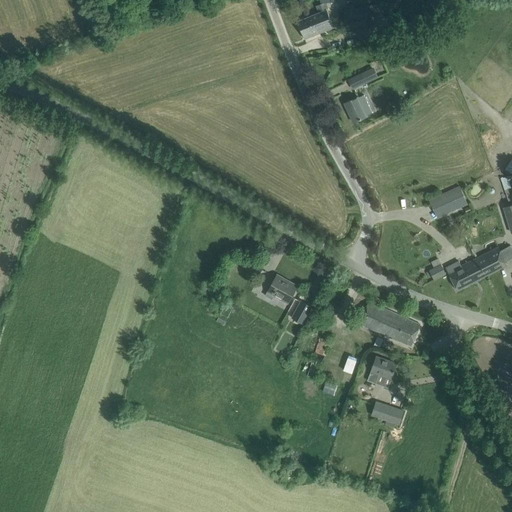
[(319,12),(308,17),(311,25),(316,23),(320,33),(323,31),(334,27),(326,8),(329,7),(327,2),(321,4),(316,6),(319,12)]
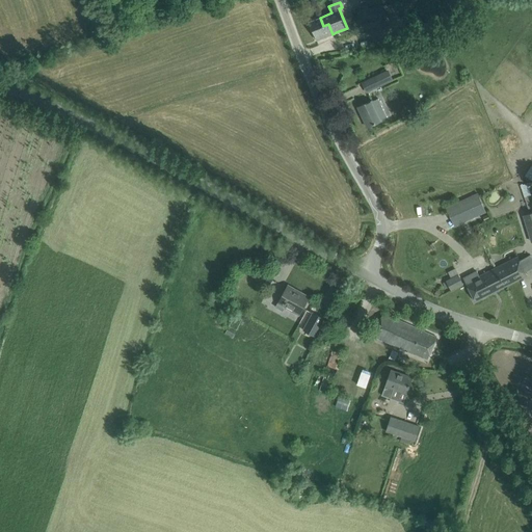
[(397,4),(358,9),(361,28),(400,23),(397,4)]
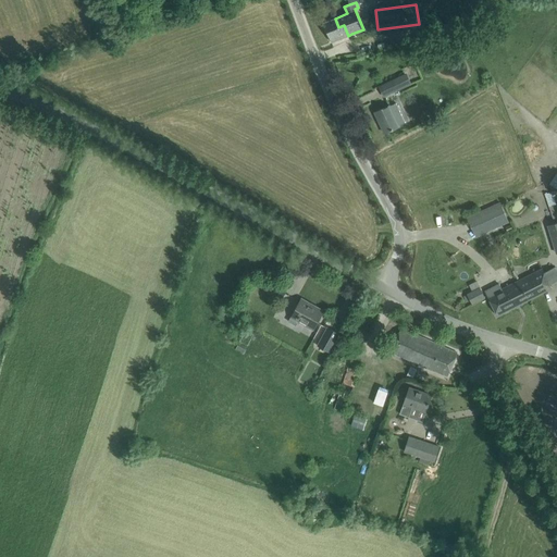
[(333,19),(323,23),(326,32),(331,40),(339,37),(339,39),(348,36),(344,25),(338,27),(335,19),(333,19)]
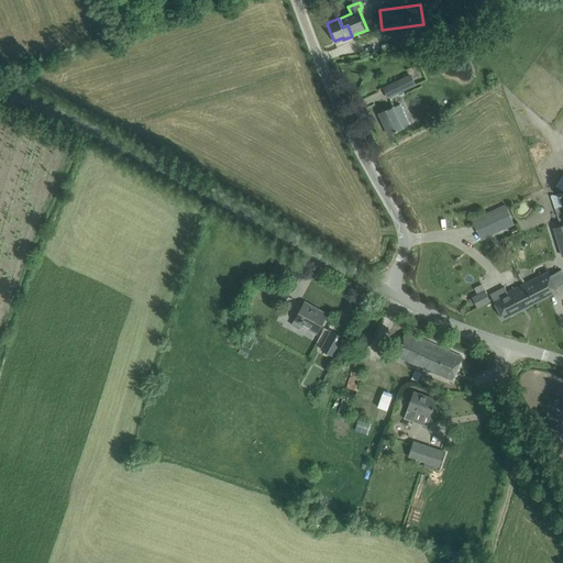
[(388,98),(398,94),(404,90),(417,84),(412,74),(383,87),(388,98)]
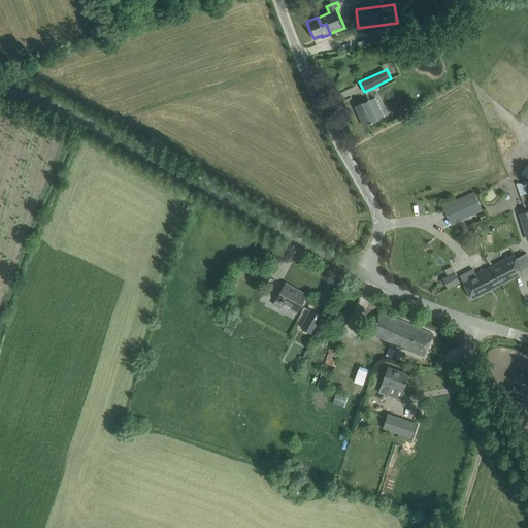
[(364,126),(373,122),(378,120),(378,119),(385,117),(375,98),(369,101),(369,100),(355,106),(364,126)]
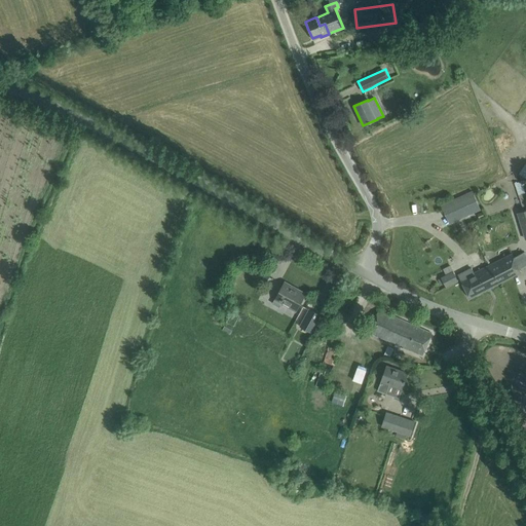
[(481,210),(473,192),(442,205),(449,223),(481,210)]
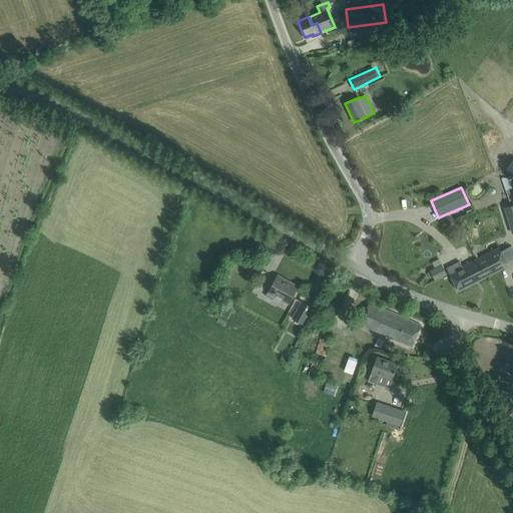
[(507,267),(505,264),(505,263),(512,258),(512,253),(509,246),(499,251),(498,248),(477,259),(486,277),(507,267)]
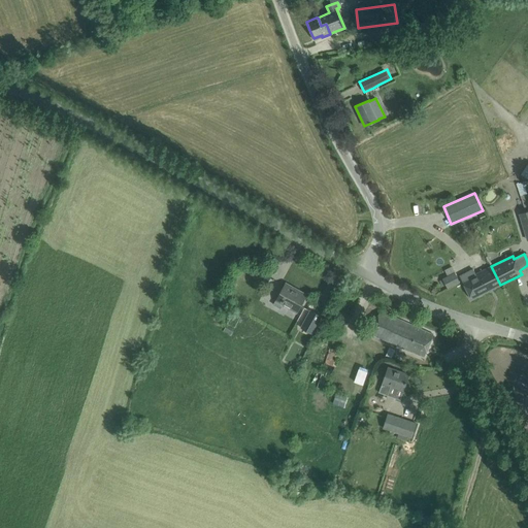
[(500,285),(491,266),(475,274),(473,269),(460,276),(471,299),(500,285)]
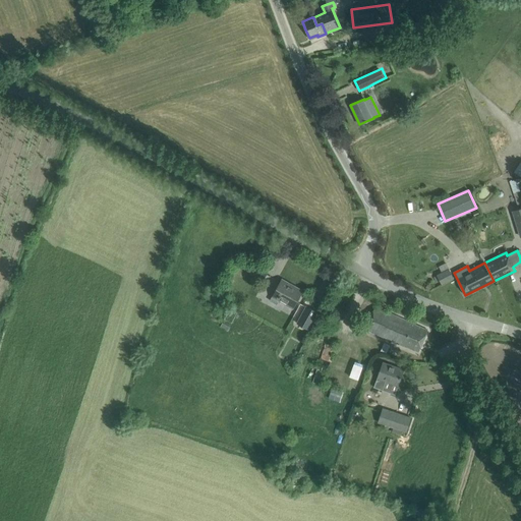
[(268,272),(259,267),(255,273),(264,279),(268,272)]
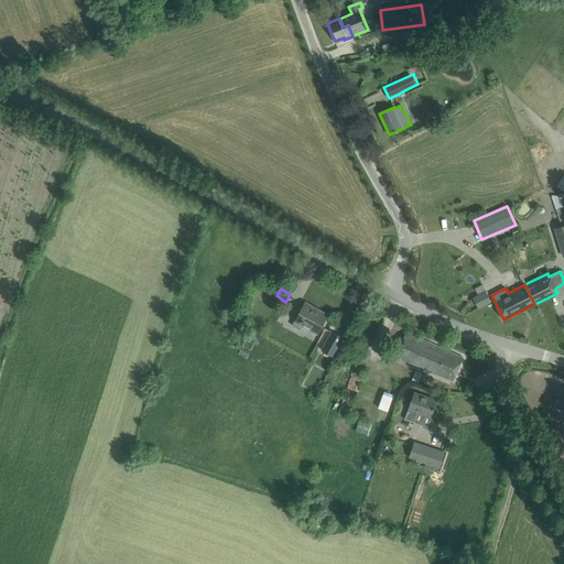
[(478,308),(491,302),(486,291),(473,297),(478,308)]
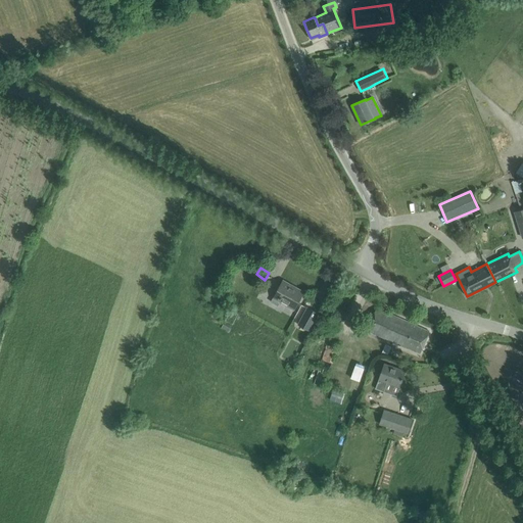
[(282,282),(277,291),(271,301),(278,305),(281,300),(295,308),(304,292),(296,287),(295,289),(282,282)]
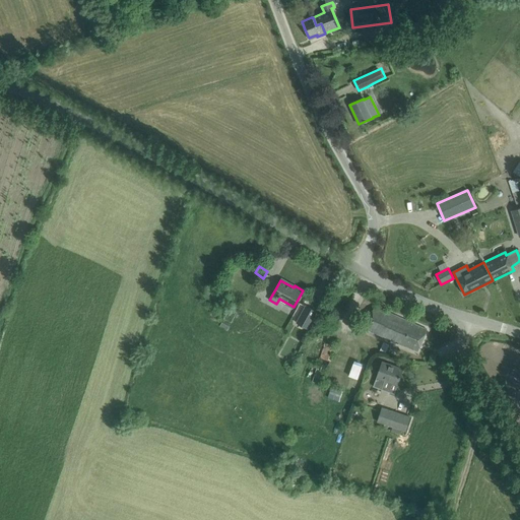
[(317,312),(306,306),(297,323),(308,329),(317,312)]
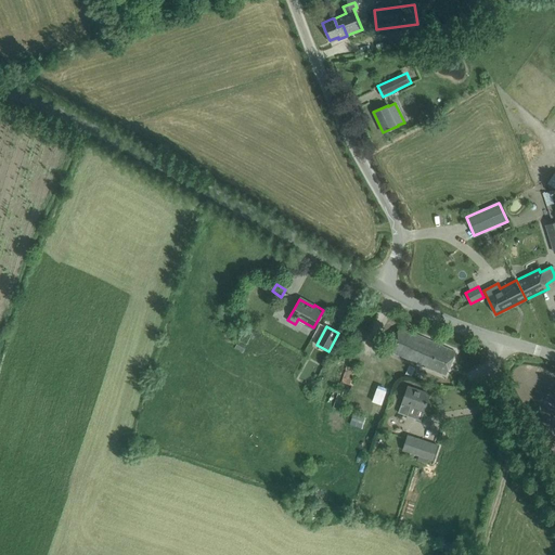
[(400,326),(389,350),(446,375),(455,352),(400,326)]
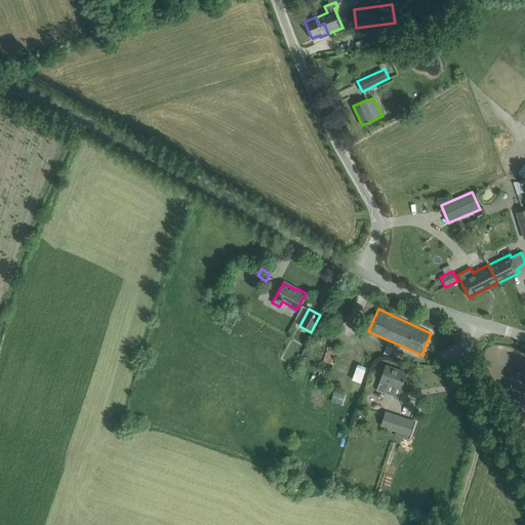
[(342,347),(339,358),(354,361),(356,350),(342,347)]
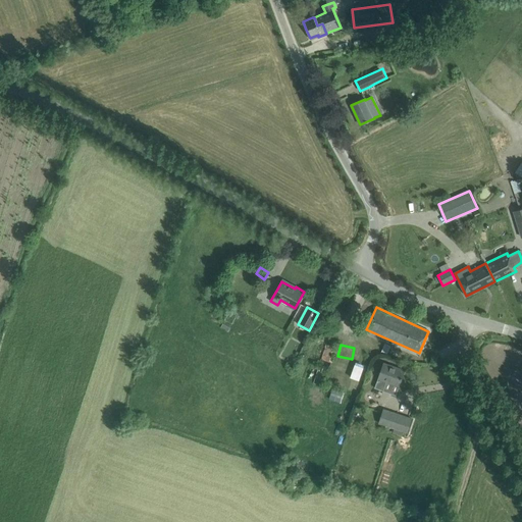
[(336,373),(359,380),(363,368),(341,360),(336,373)]
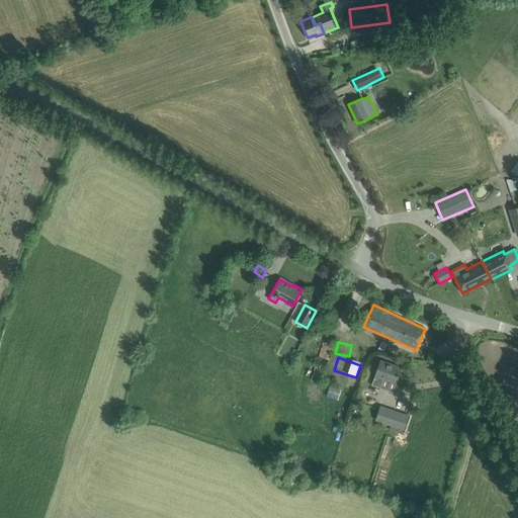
[(383,378),(386,379),(397,383),(402,367),(380,360),(371,385),(379,387),(383,378)]
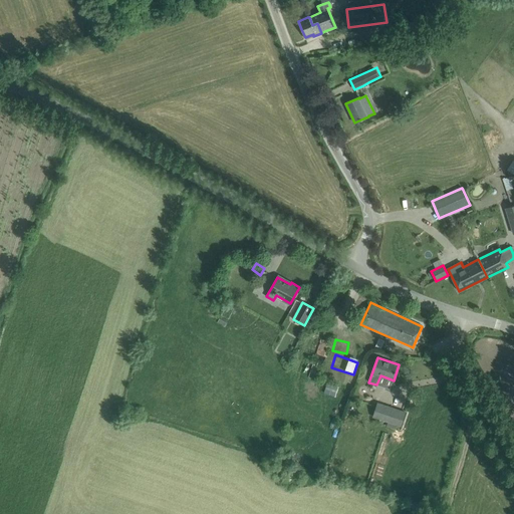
[(310,373),(321,376),(324,363),(312,360),(310,373)]
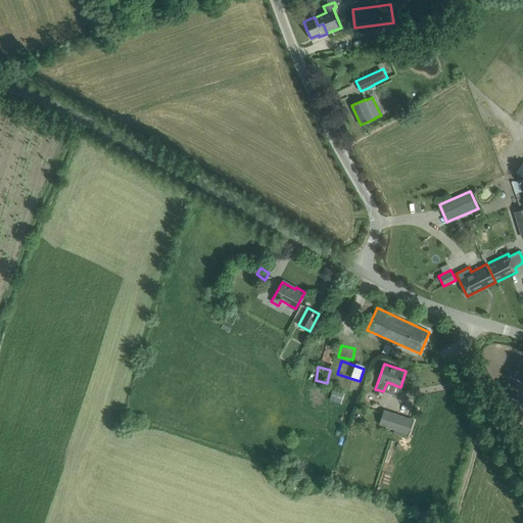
[(379,424),(409,433),(413,420),(383,410),(382,414),(379,413),(377,420),(380,422),(379,424)]
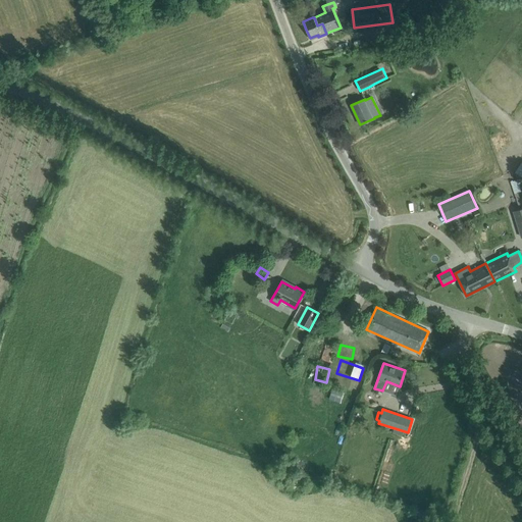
All buildings are outlined.
